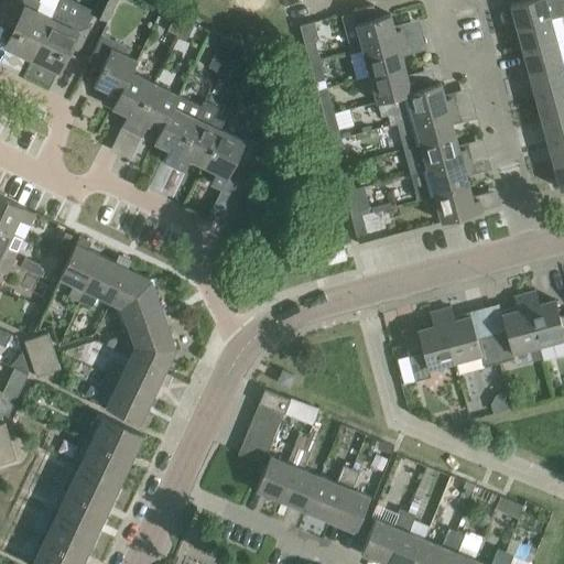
[(6,45),(32,57),(56,9),(36,0),(17,0),(11,14),(19,19),(6,45)]
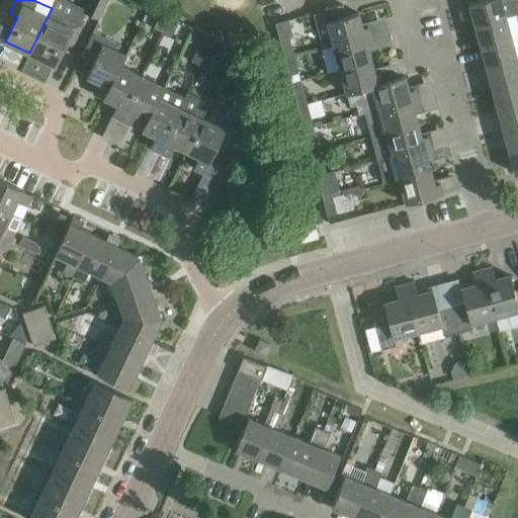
[(88,0),(84,10),(99,17),(107,0),(88,0)]
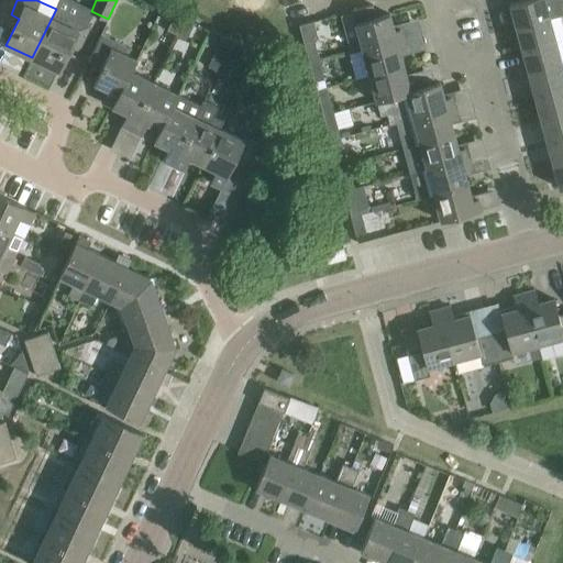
[(522,0),(510,3),(516,26),(550,18),(544,0),(522,0)]
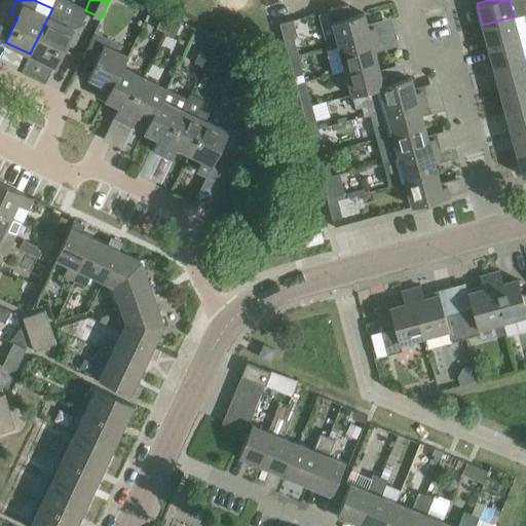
[(339,46),(377,36),(374,26),(368,28),(364,12),(351,15),(348,4),(329,9),(336,36),(328,38),(330,48),(339,46)]
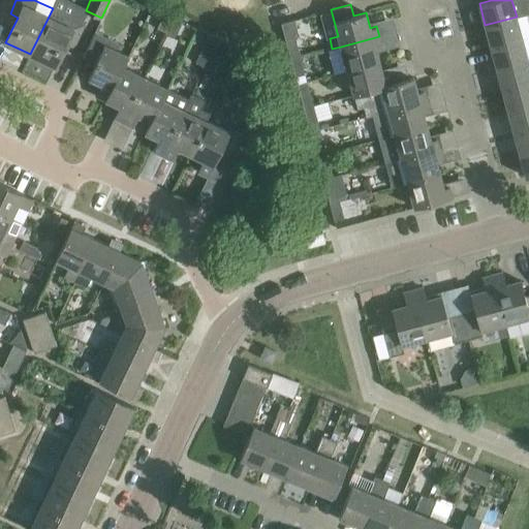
[(53,8),(30,54),(56,66),(67,41),(75,44),(85,24),(53,8)]
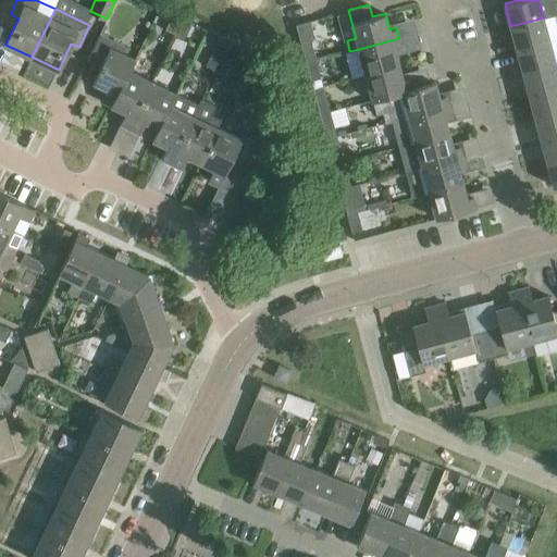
[(165,29),(175,34),(183,17),(174,13),(165,29)]
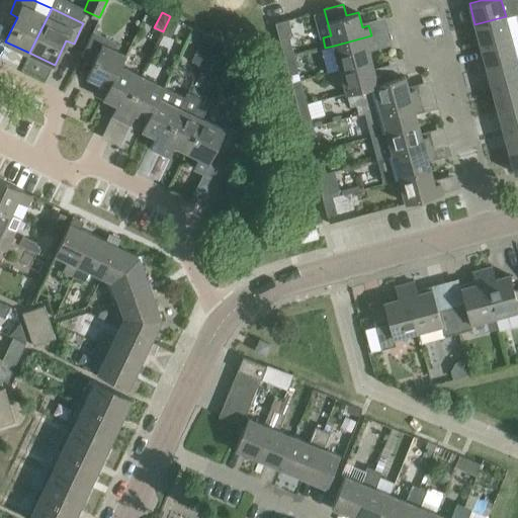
[(517,23),(515,14),(475,24),(481,46),(512,38),(517,36),(517,23)]
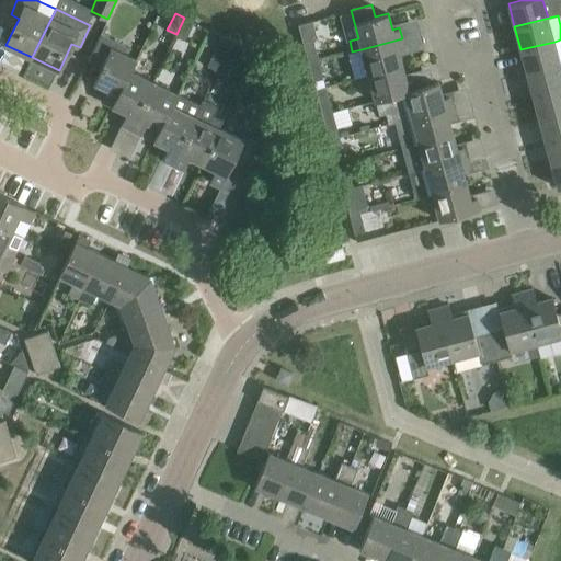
[(184,18),(176,34),(186,38),(194,22),(184,18)]
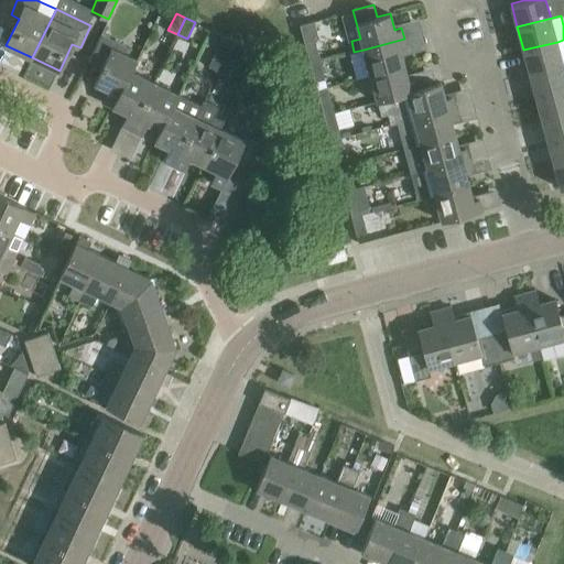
[(300,24),(303,38),(317,33),(314,21),(300,24)]
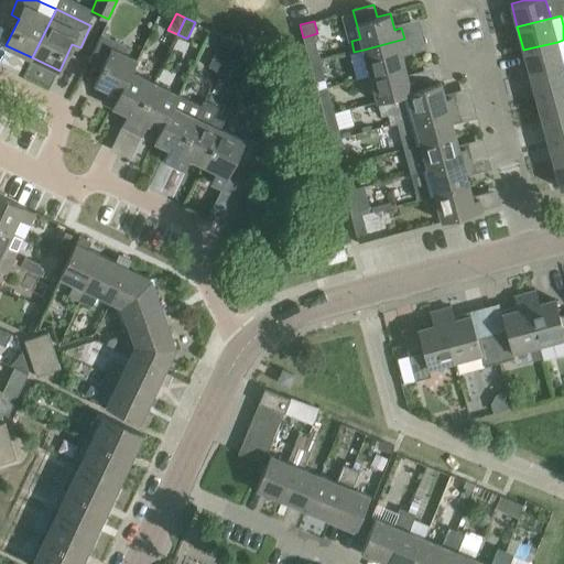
[(303,38),(311,64),(321,61),(321,58),(322,58),(321,52),(318,52),(315,39),(318,38),(317,33),(303,38)]
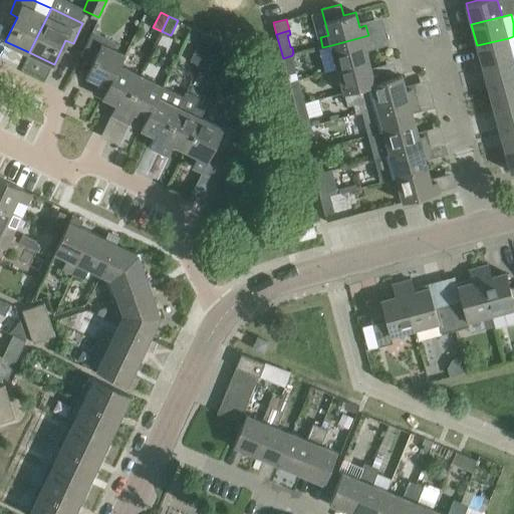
[(94,92),(103,97),(119,64),(120,65),(125,54),(102,43),(105,37),(92,31),(80,55),(93,61),(86,75),(99,82),(94,92)]
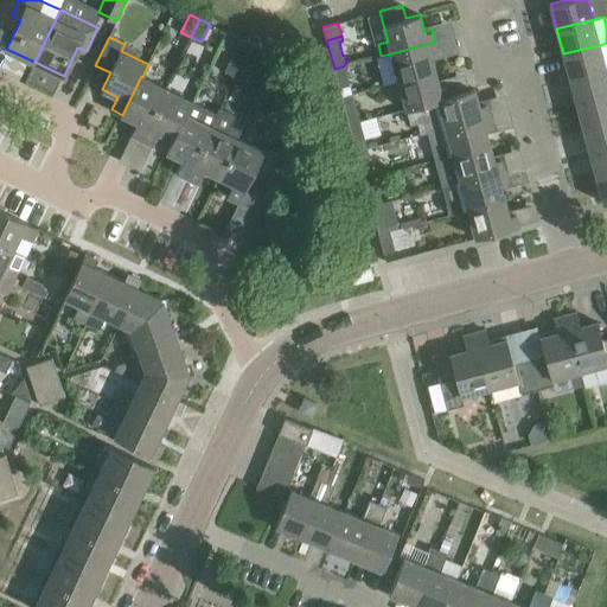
[(398,81),(435,70),(432,55),(438,52),(435,42),(391,53),(398,81)]
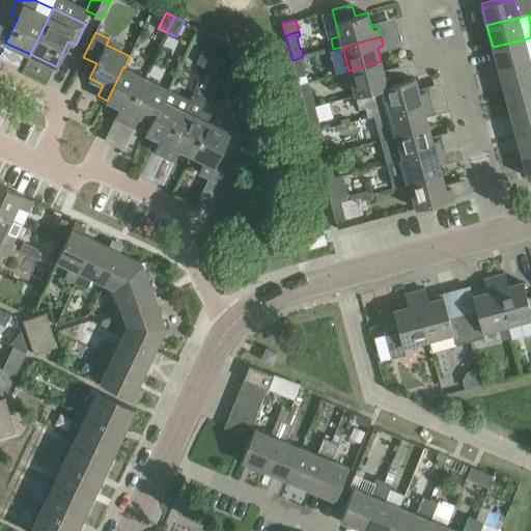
[(493,47),(499,68),(530,60),(525,39),(493,47)]
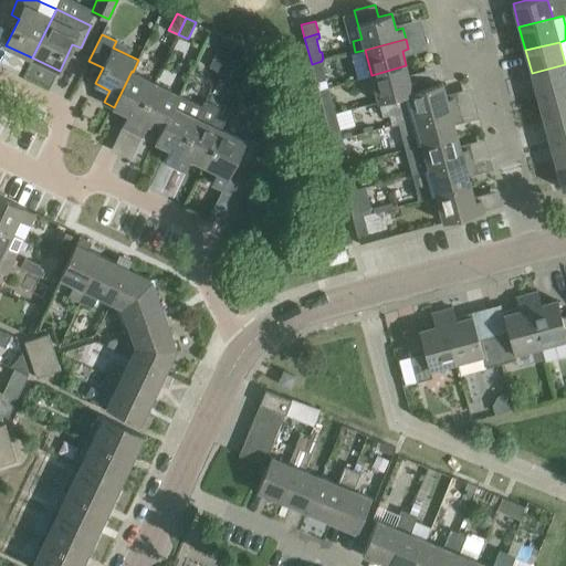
[(210,66),(219,71),(228,54),(218,50),(210,66)]
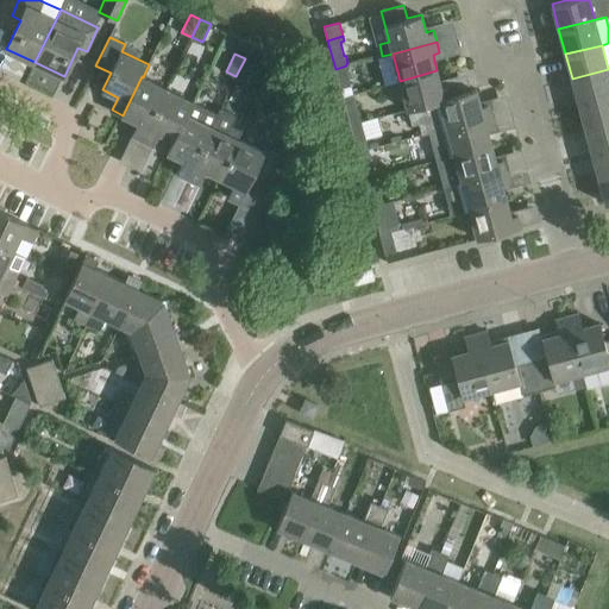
[(245,58),(236,76),(246,81),(255,63),(245,58)]
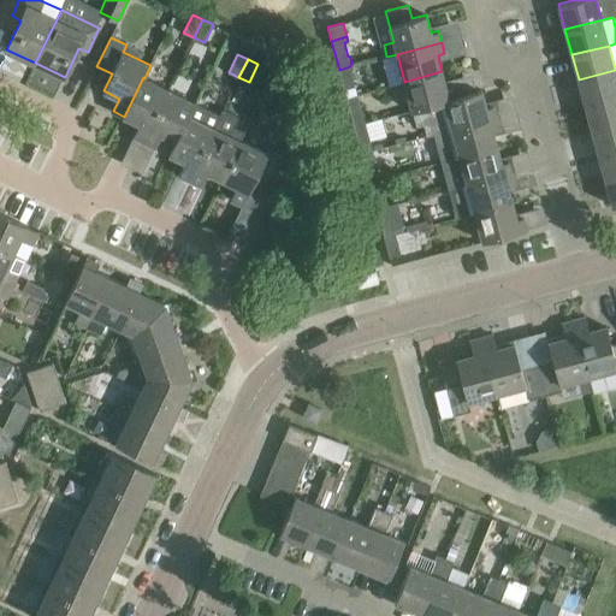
[(339,70),(347,98),(357,94),(350,66),(339,70)]
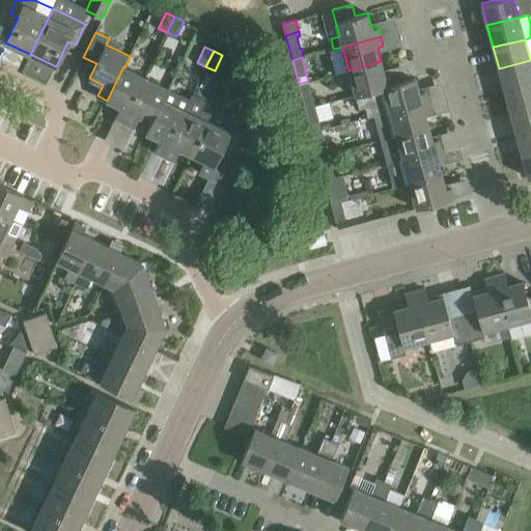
[(499,68),(504,90),(530,83),(530,63),(530,60),(499,68)]
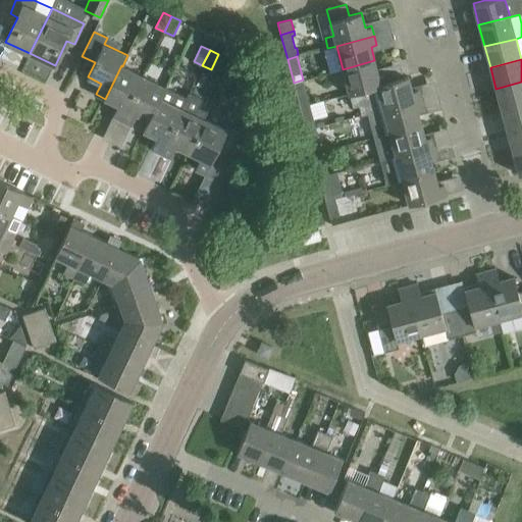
[(386,83),(386,82),(384,72),(378,74),(374,60),(343,69),(350,94),(377,87),(376,86),(386,83)]
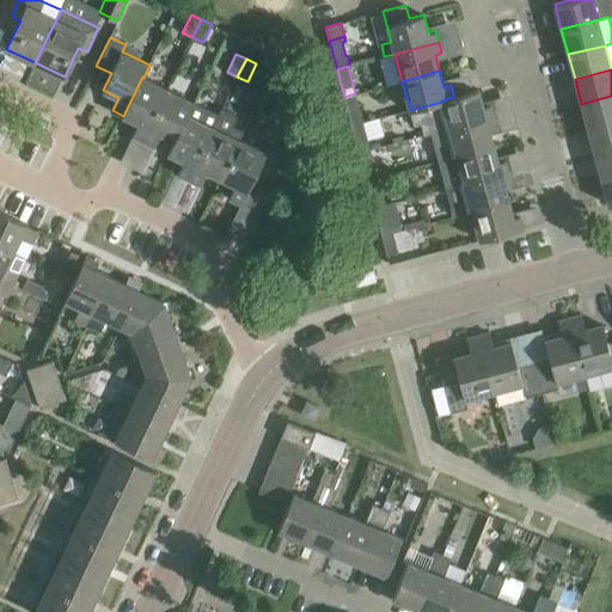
[(133,136),(144,141),(167,89),(144,78),(142,77),(123,116),(139,123),(133,136)]
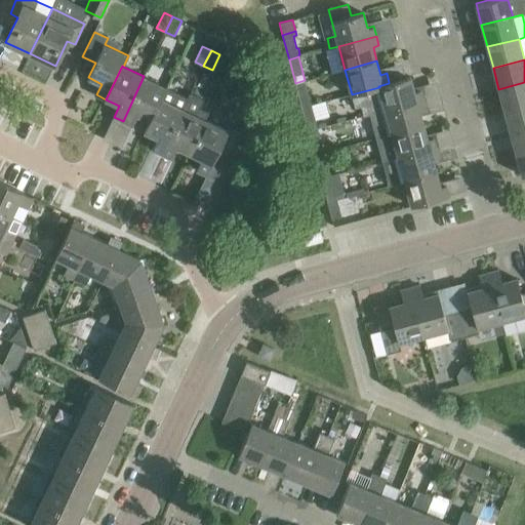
[(137,114),(149,120),(150,120),(161,98),(162,98),(167,87),(144,76),(123,121),(132,125),(137,114)]
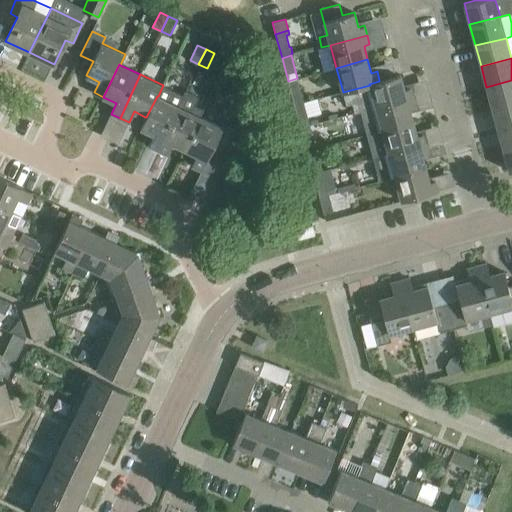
[(366,110),(413,97),(410,87),(404,89),(400,74),(379,80),(379,81),(369,84),(370,85),(343,92),(346,104),(347,105),(352,103),(354,111),(355,112),(366,110)]
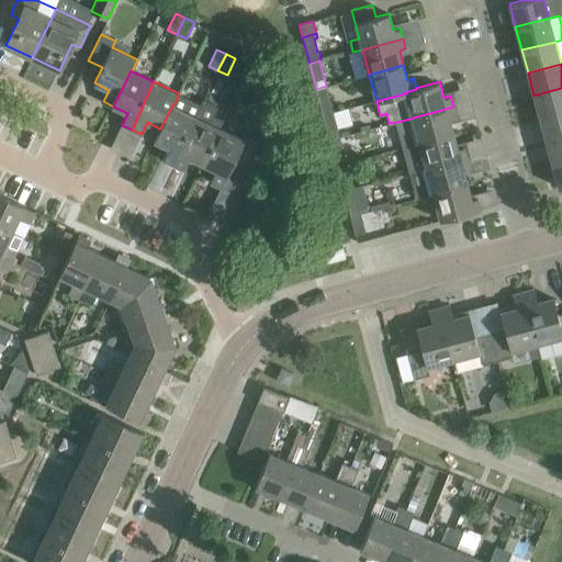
[(316,89),(323,114),(334,111),(326,86),(316,89)]
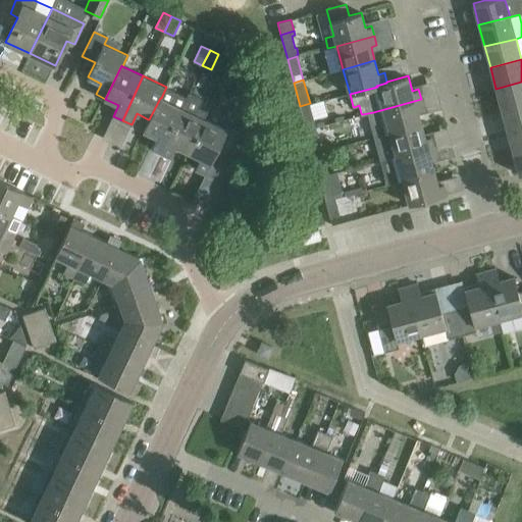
[(521,82),(496,89),(502,110),(521,104),(521,82)]
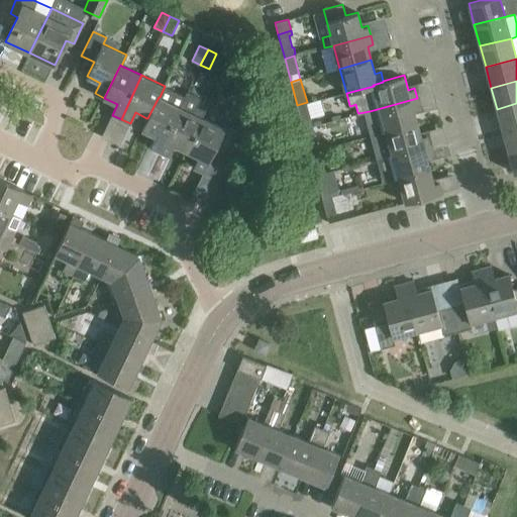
[(150,146),(160,150),(188,91),(185,96),(165,86),(160,97),(159,97),(147,118),(146,118),(141,129),(156,135),(150,146)]
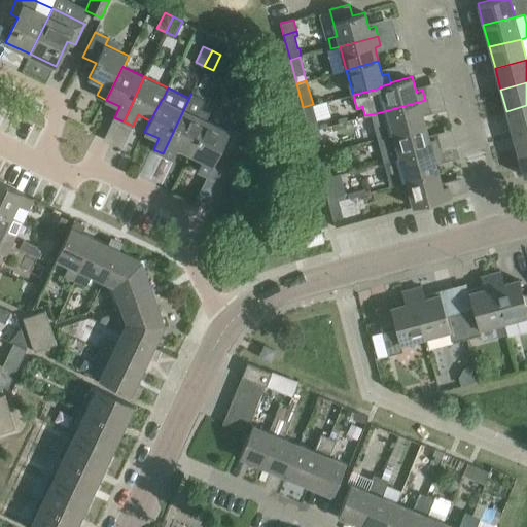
[(177,147),(190,153),(206,119),(210,112),(201,108),(205,99),(191,93),(163,153),(172,159),(177,147)]
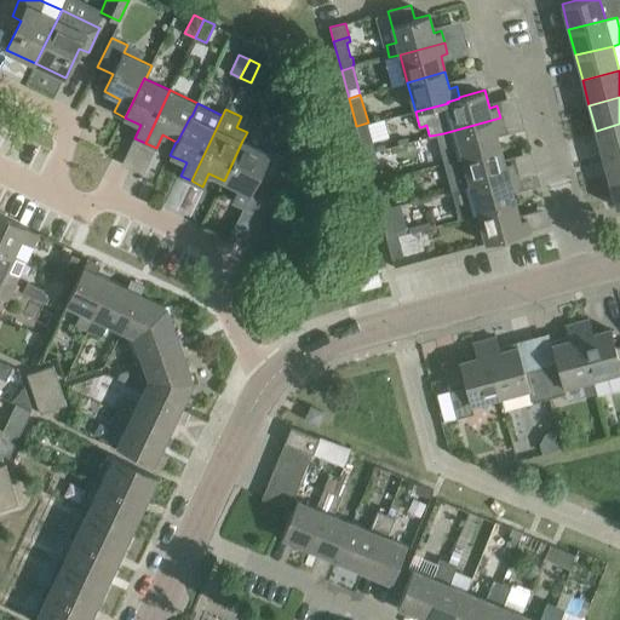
[(445,162),(500,147),(495,131),(503,128),(500,118),(443,133),(451,160),(445,162)]
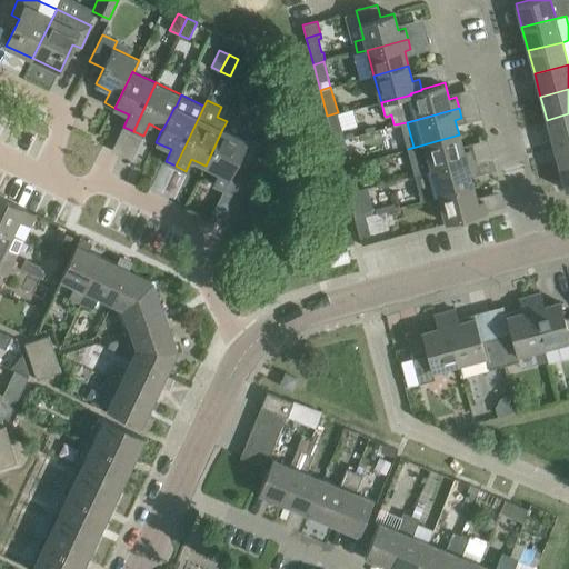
[(327,116),(335,141),(345,139),(338,112),(327,116)]
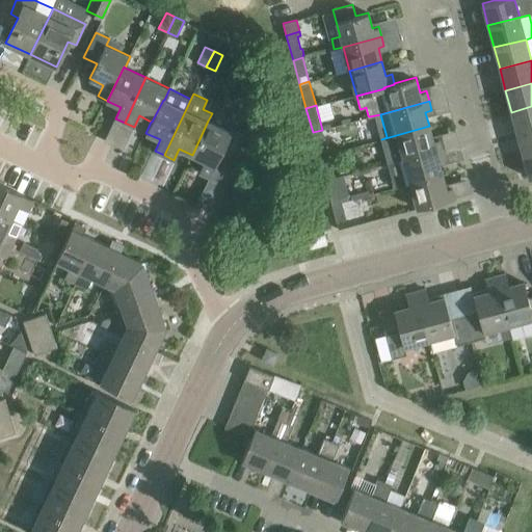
[(531,106),(511,112),(517,134),(531,130),(531,106)]
